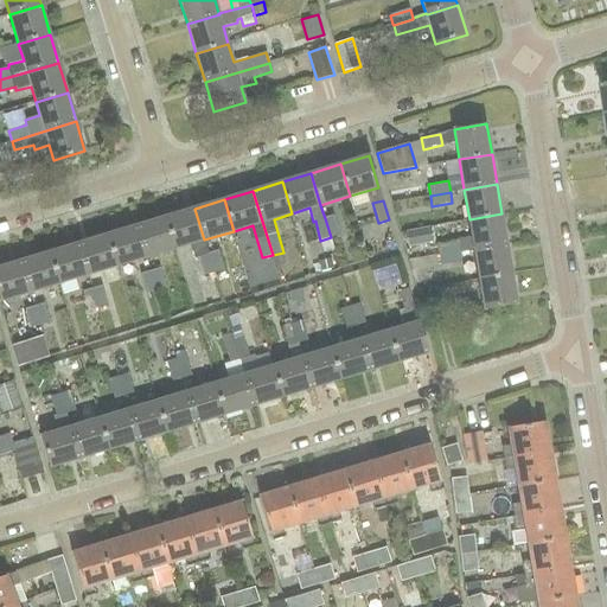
[(208,253),(204,240),(195,209),(166,217),(176,249),(191,244),(195,259),(200,257),(205,275),(215,273),(209,253),(208,253)]
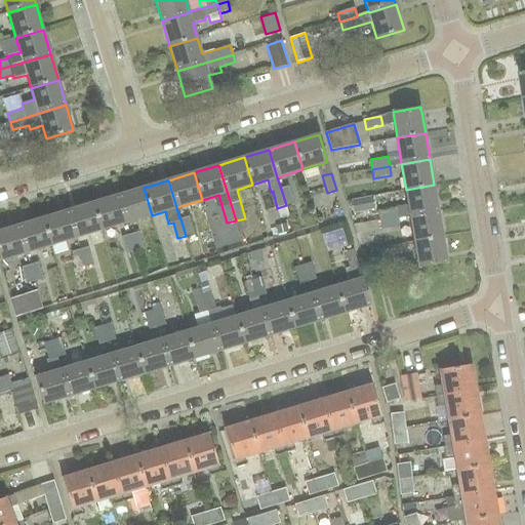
[(438,211),(434,185),(406,190),(408,205),(397,207),(397,208),(380,210),(381,220),(410,215),(438,211)]
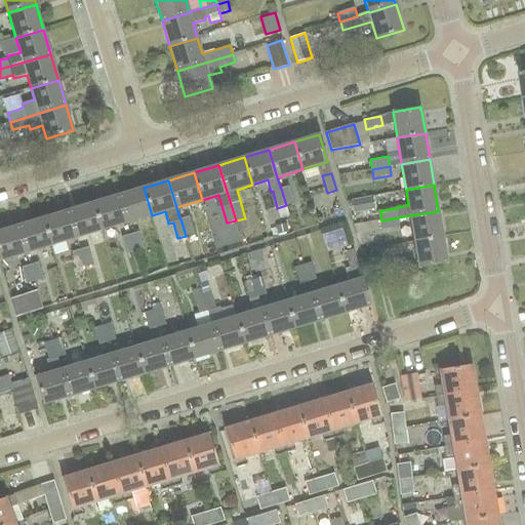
[(289,186),(281,189),(286,205),(294,203),(289,186)]
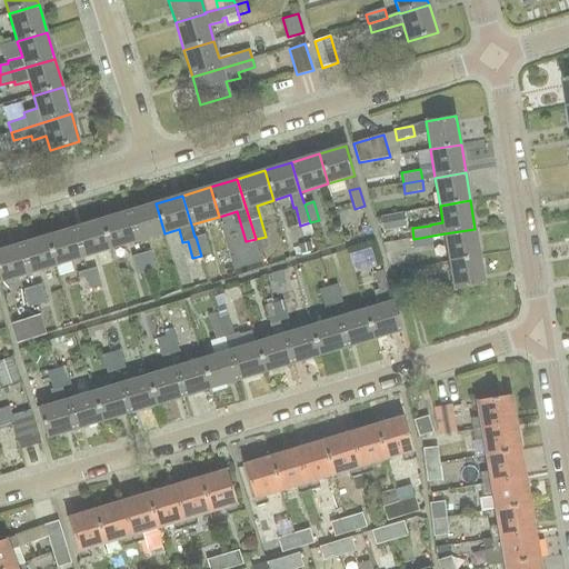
[(165,233),(156,203),(128,211),(137,241),(165,233)]
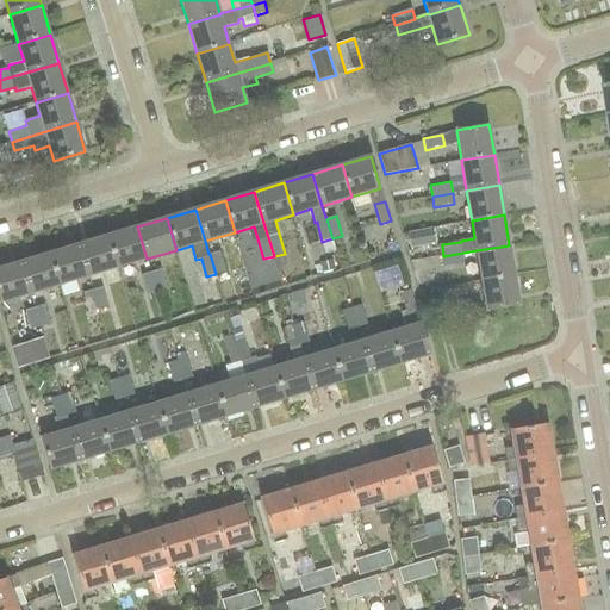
[(147,259),(137,226),(109,236),(118,268),(147,259)]
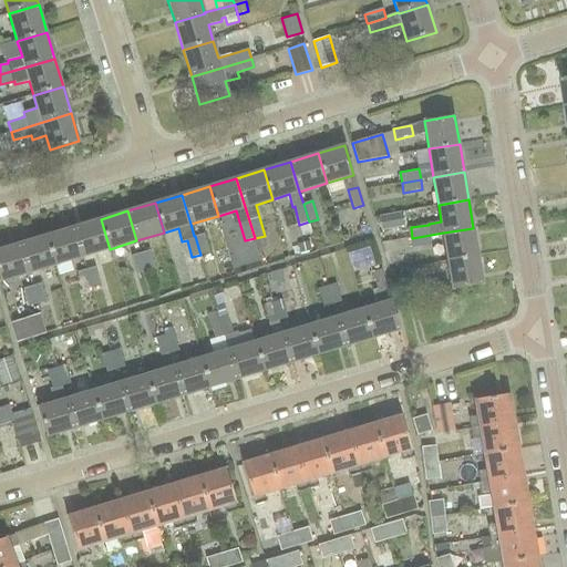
[(382,232),(404,227),(402,214),(380,217),(382,232)]
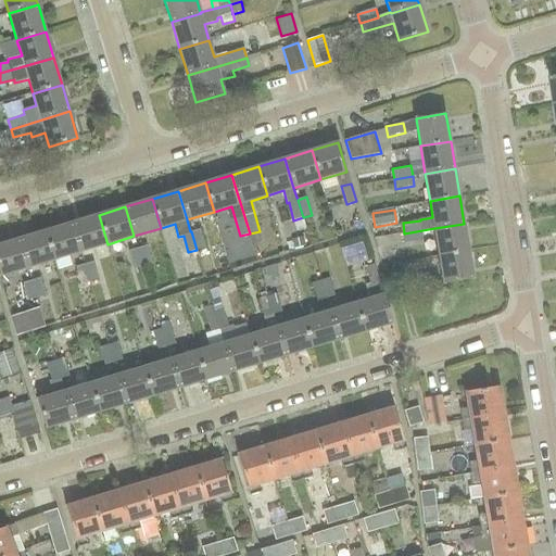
[(108,244),(99,215),(72,223),(80,252),(108,244)]
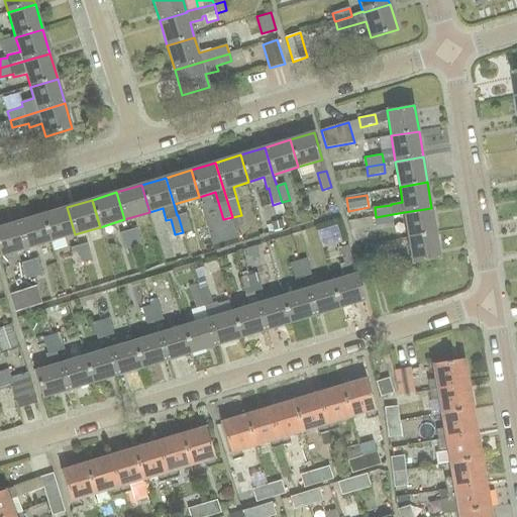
[(75,234),(67,207),(42,215),(50,241),(75,234)]
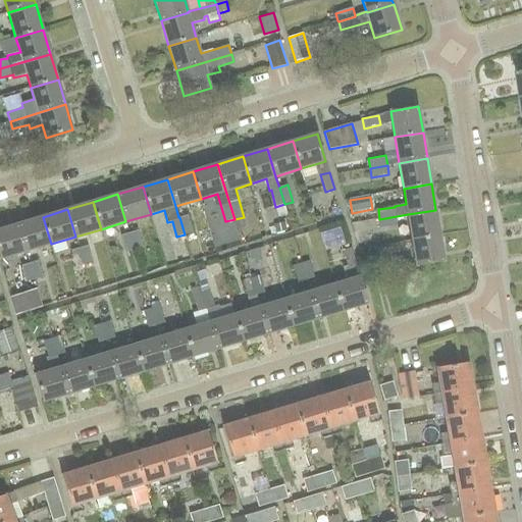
[(412,241),(440,236),(435,210),(408,214),(412,241)]
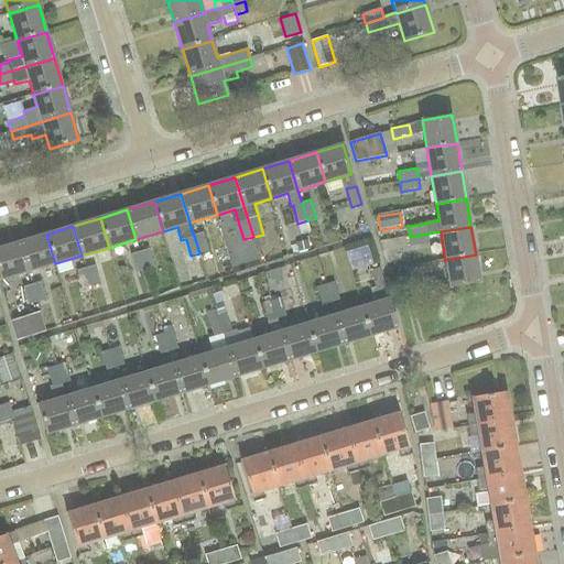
[(203,232),(194,235),(199,253),(208,250),(203,232)]
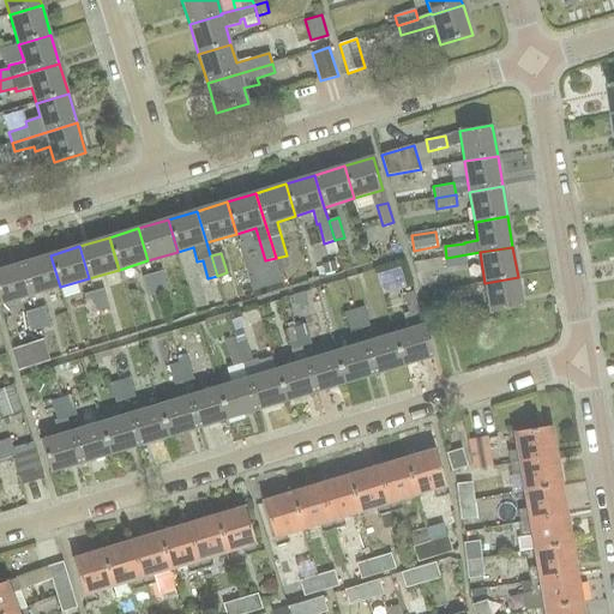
[(60,287),(50,256),(20,264),(30,296),(60,287)]
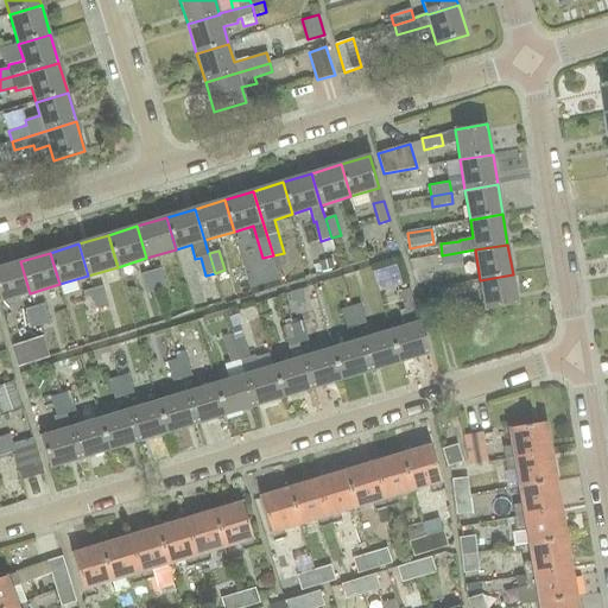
[(442,255),(444,266),(466,263),(463,253),(442,255)]
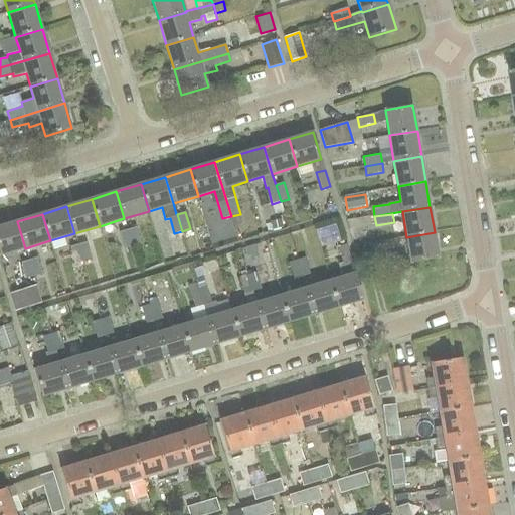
[(271,222),(274,231),(283,228),(281,219),(271,222)]
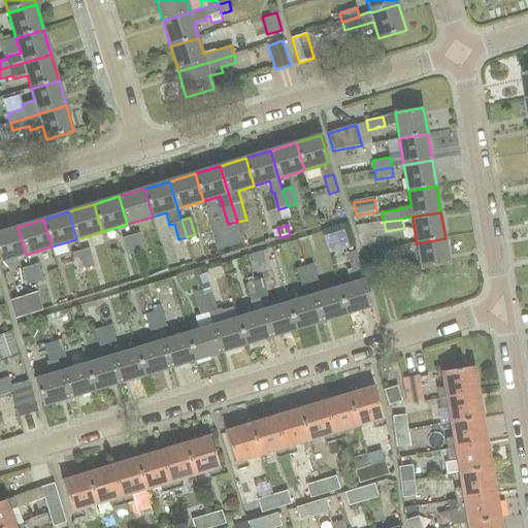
[(26,255),(18,227),(0,232),(0,259),(1,262),(26,255)]
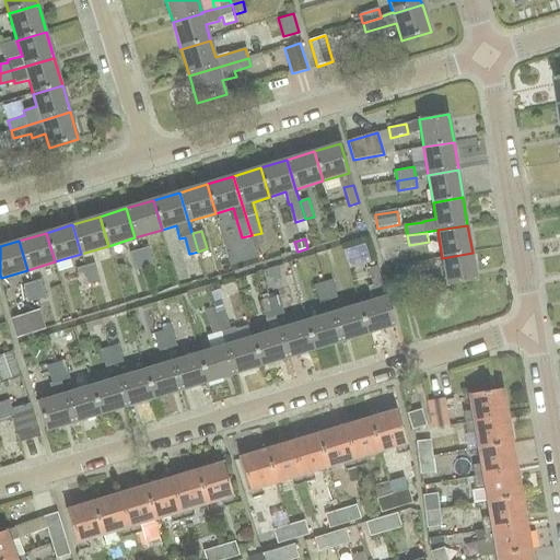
[(153,265),(149,247),(139,249),(144,267),(153,265)]
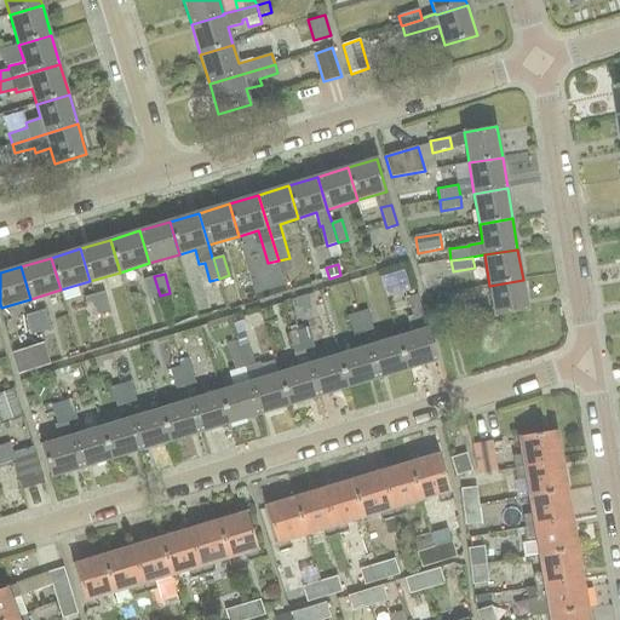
[(160,296),(154,276),(144,280),(149,299),(160,296)]
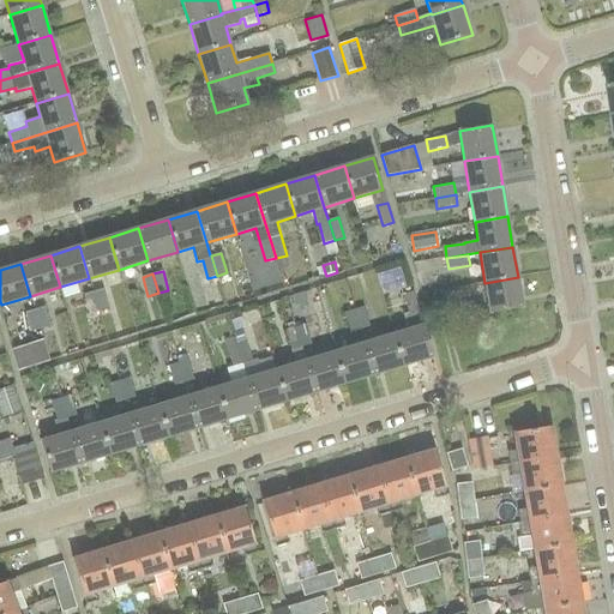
[(523,307),(518,277),(485,283),(489,313),(523,307)]
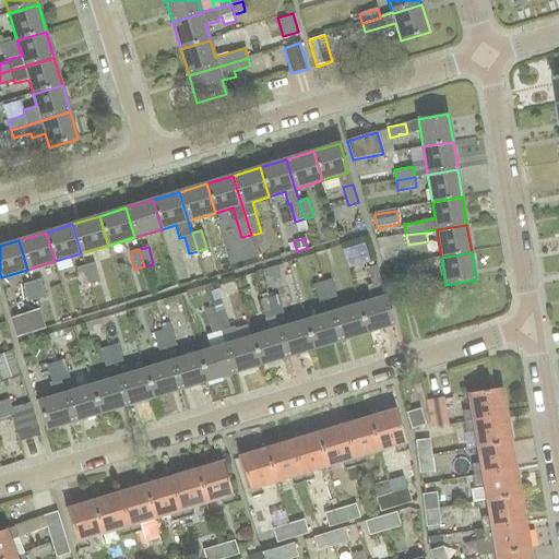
[(100,282),(95,262),(85,265),(91,284),(100,282)]
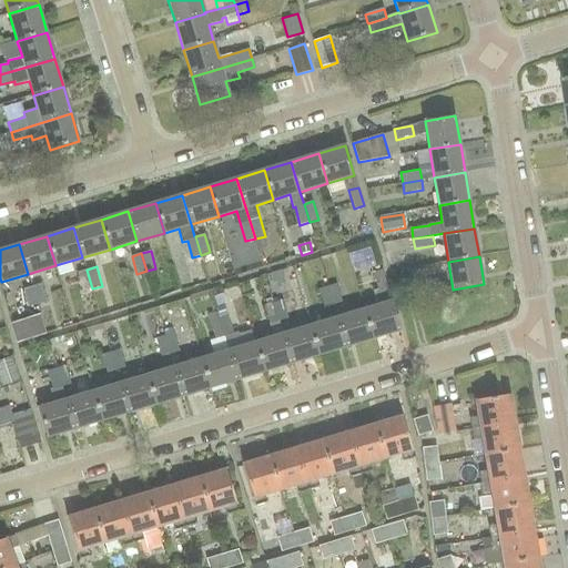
[(92,288),(87,270),(78,272),(83,291),(92,288)]
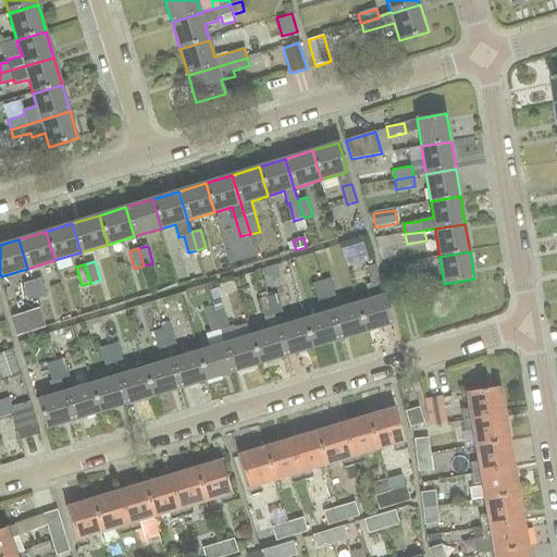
[(267,268),(269,277),(279,277),(275,264),(267,268)]
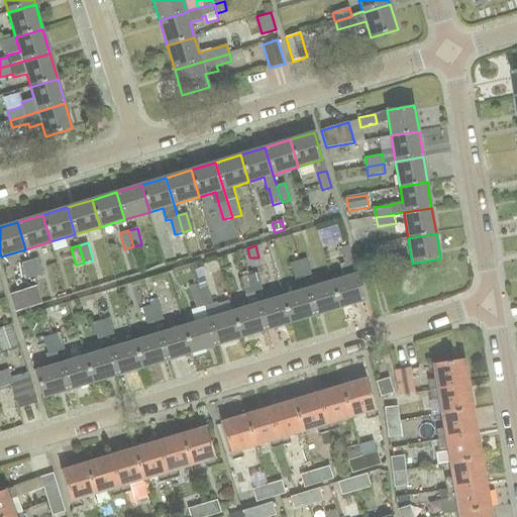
[(353,262),(348,245),(339,248),(344,265),(353,262)]
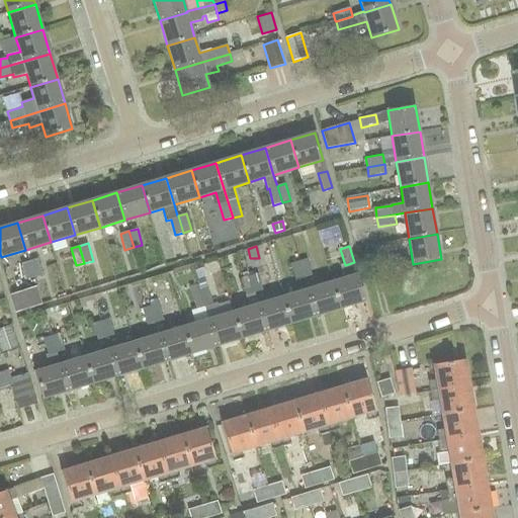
[(313,274),(308,258),(299,261),(304,277),(313,274)]
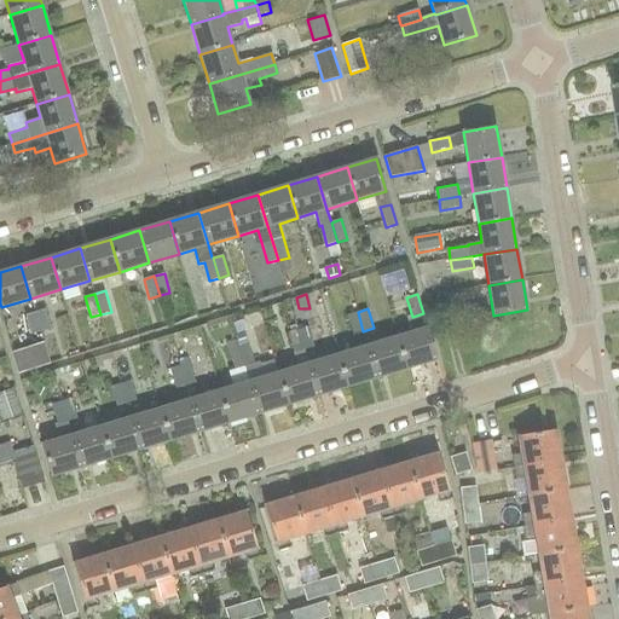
[(480,319),(479,308),(457,310),(458,322),(480,319)]
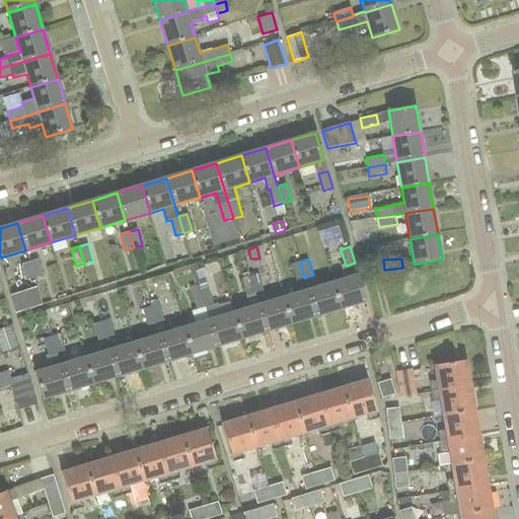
[(43,276),(39,260),(29,262),(34,278),(43,276)]
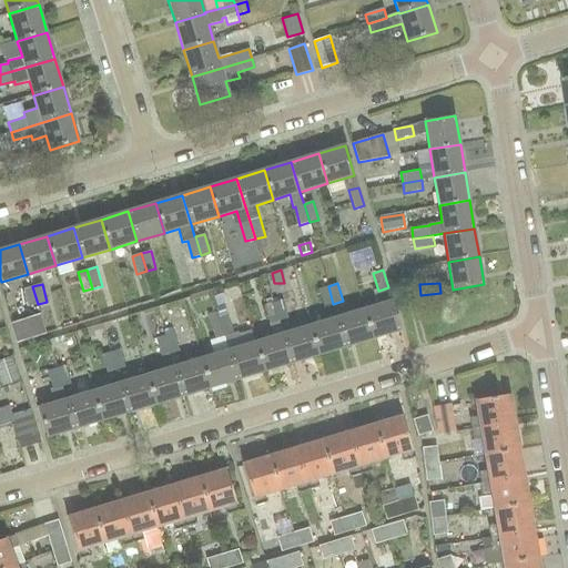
[(38,304),(32,286),(23,288),(29,307),(38,304)]
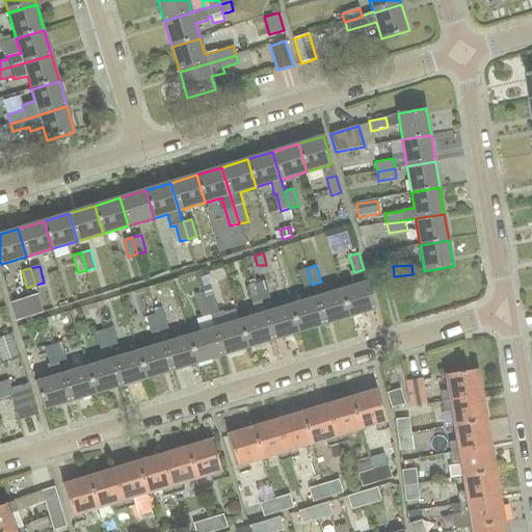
[(312,285),(308,268),(299,270),(304,287),(312,285)]
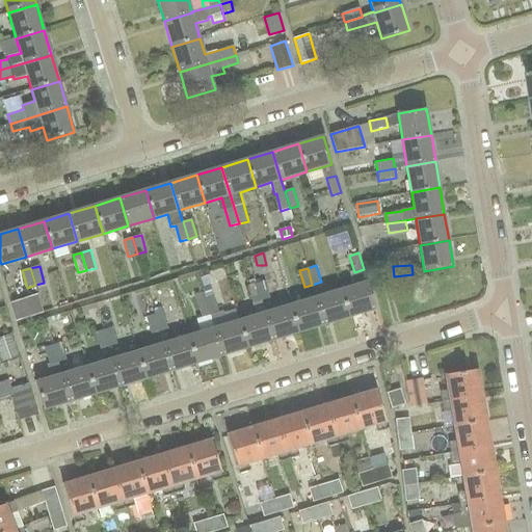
[(270,297),(265,281),(257,284),(261,299),(270,297)]
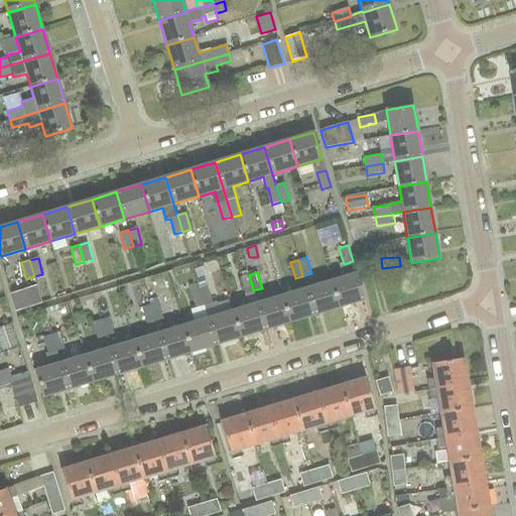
[(356,273),(332,281),(340,307),(364,300),(356,273)]
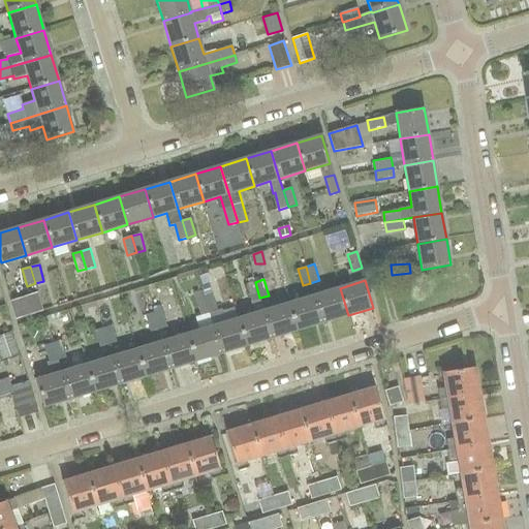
[(259,298),(255,282),(247,284),(251,301),(259,298)]
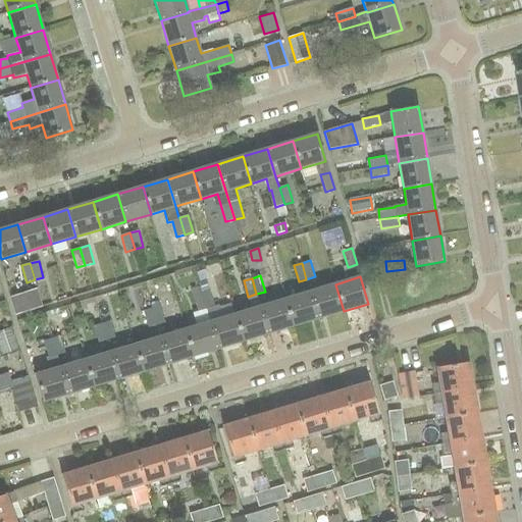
[(344,311),(335,284),(310,292),(318,319),(344,311)]
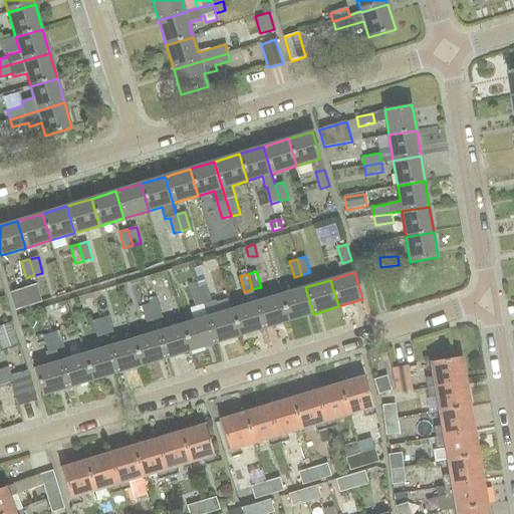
[(196,281),(188,283),(191,291),(199,289),(196,281)]
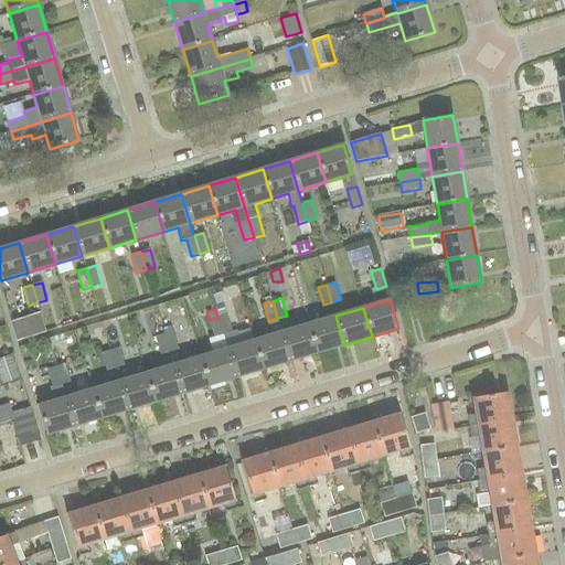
[(13,321),(19,340),(45,332),(40,313),(13,321)]
